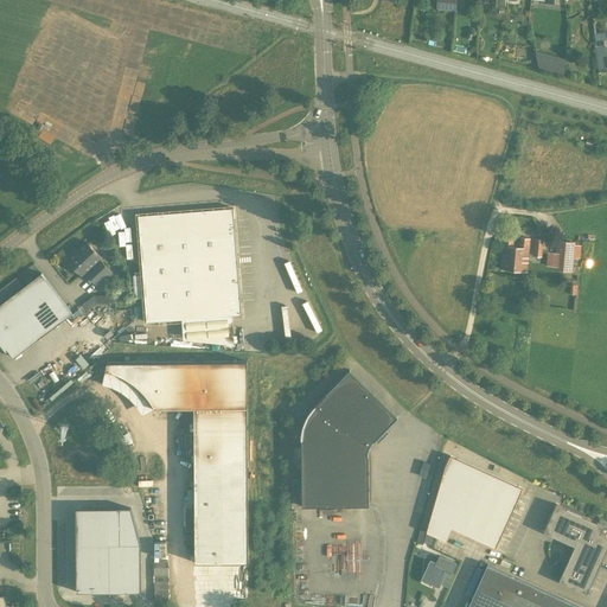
[(457,11),(457,0),(436,0),(436,8),(457,11)]
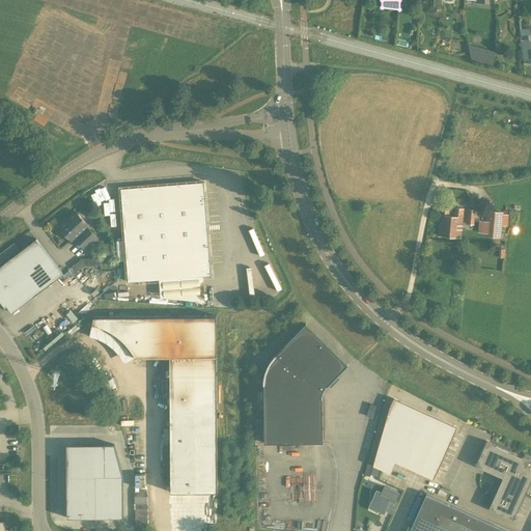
[(530,32),(530,28),(522,29),(523,60),(530,59),(530,32)]
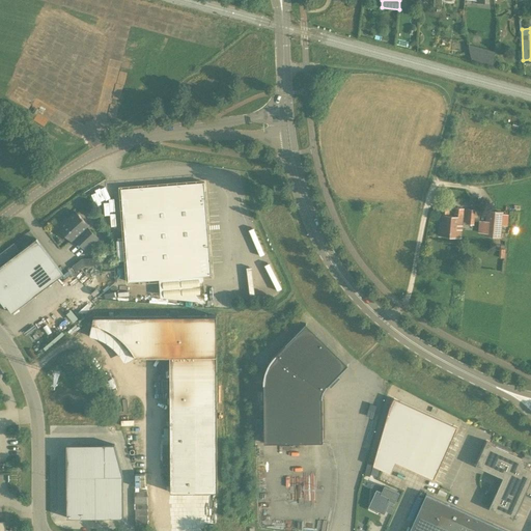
[(494,64),(496,49),(470,46),(469,61),(494,64)]
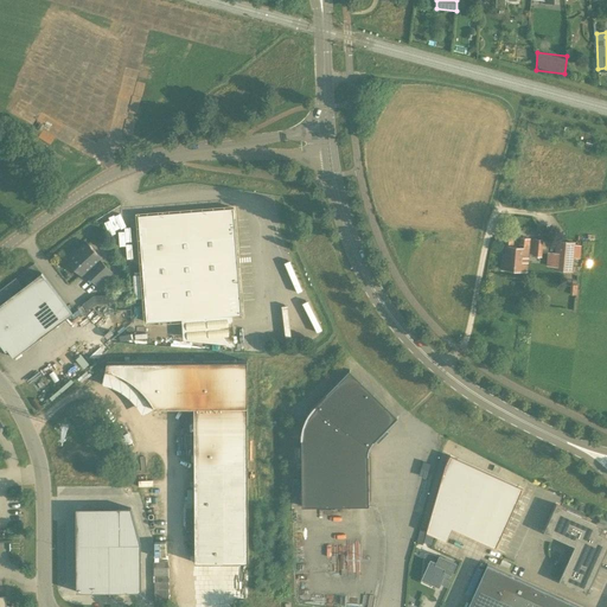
[(234,209),(138,216),(146,323),(242,315),(234,209)]
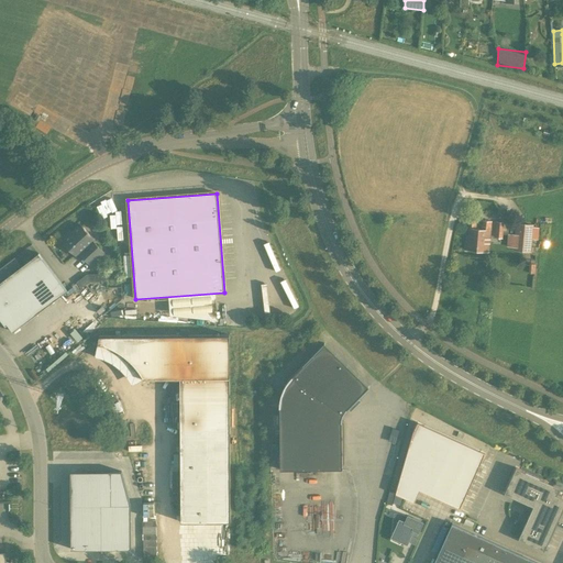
[(488,252),(490,231),(492,222),(483,221),(482,230),(476,230),(477,220),(467,220),(464,250),(488,252)]
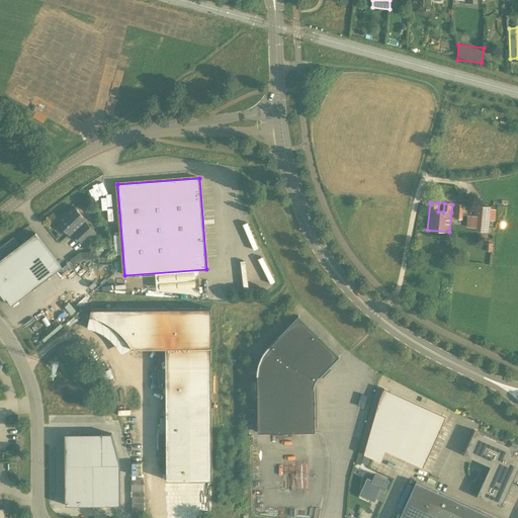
[(475,205),(472,231),(490,232),(492,207),(475,205)]
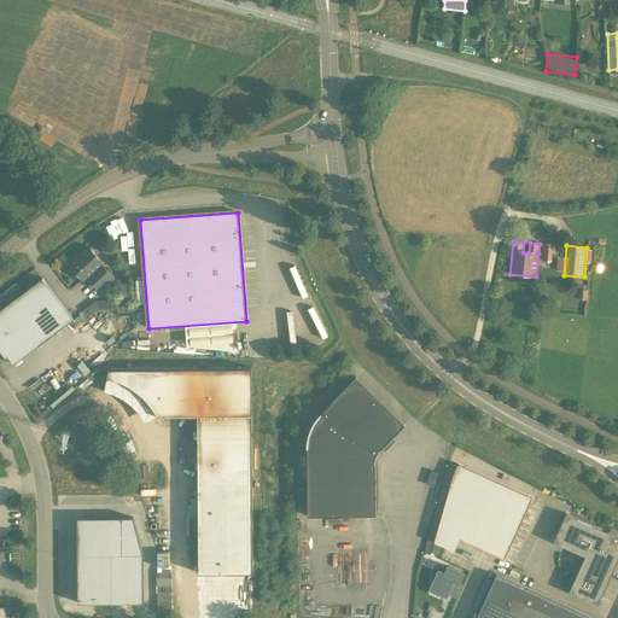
[(114,278),(101,264),(103,262),(88,246),(79,256),(76,254),(69,261),(71,263),(69,264),(83,280),(86,278),(99,291),(114,278)]
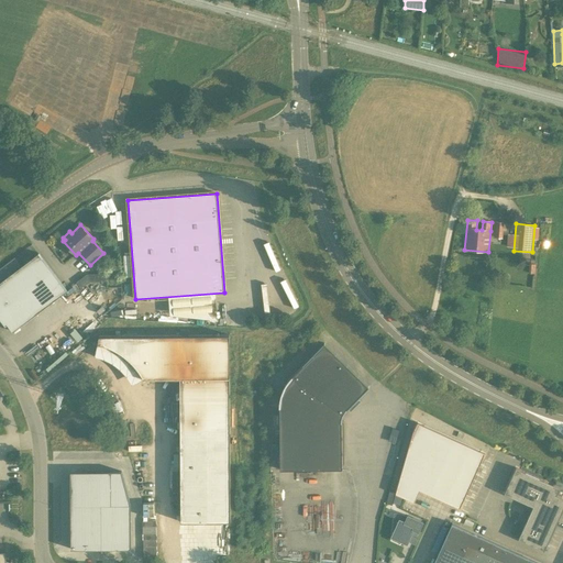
[(67,291),(39,253),(0,283),(1,284),(0,284),(0,319),(4,326),(7,324),(12,332),(67,291)]
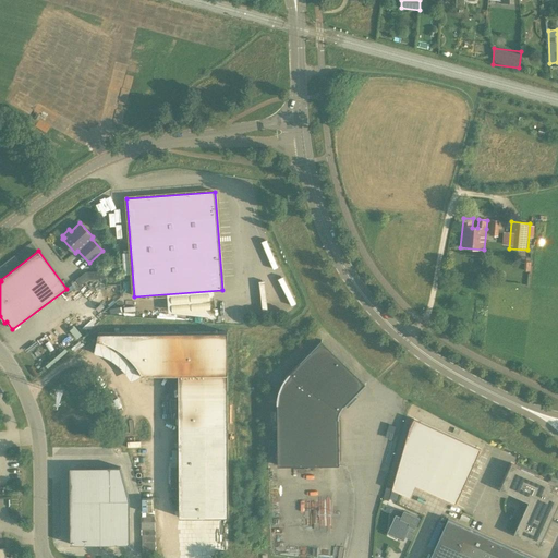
[(98,334),(96,340),(100,341),(106,343),(110,344),(114,347),(118,349),(121,351),(124,354),(128,356),(131,359),(133,362),(136,365),(138,368),(141,372),(142,375),(179,375),(179,517),(228,517),(227,332),(98,334)]
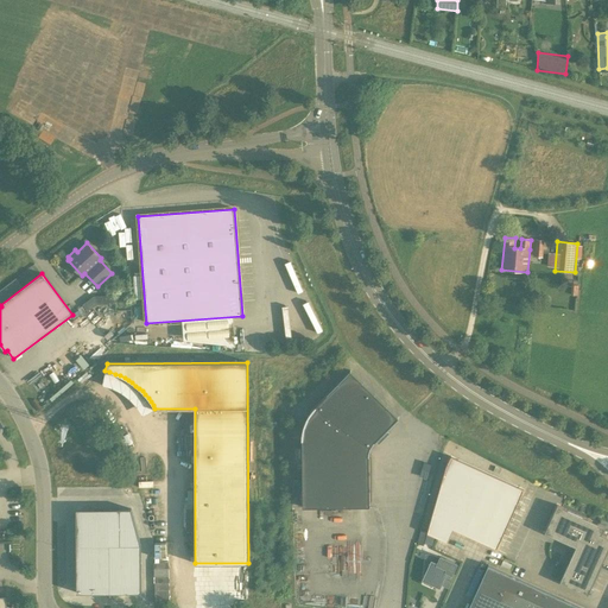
[(302,443),(302,507),(369,506),(368,456),(369,449),(373,443),(398,417),(350,371),(315,406),(309,415),(305,424),(302,434),(302,443)]
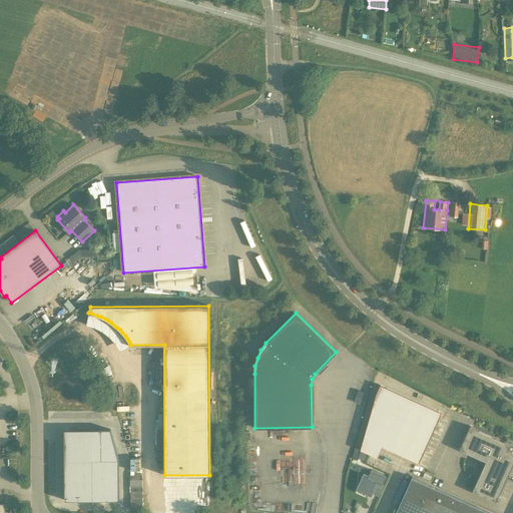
[(376,394),(360,450),(377,458),(382,447),(419,463),(442,413),(380,385),(376,394)]
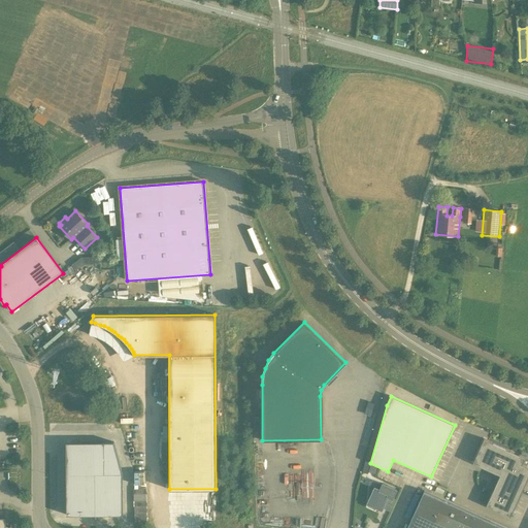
[(472,462),(496,473),(524,486),(527,476),(527,467),(526,465),(522,464),(525,457),(484,438),(472,462)]
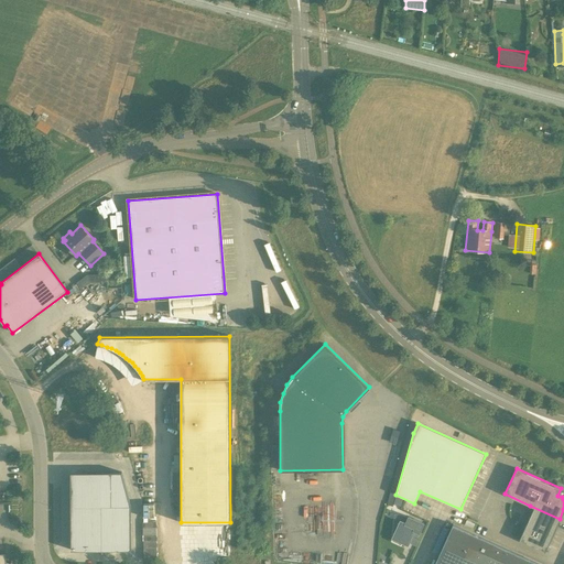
[(71,517),(71,550),(131,550),(130,506),(121,473),(88,473),(88,474),(74,474),(72,517),(71,517)]
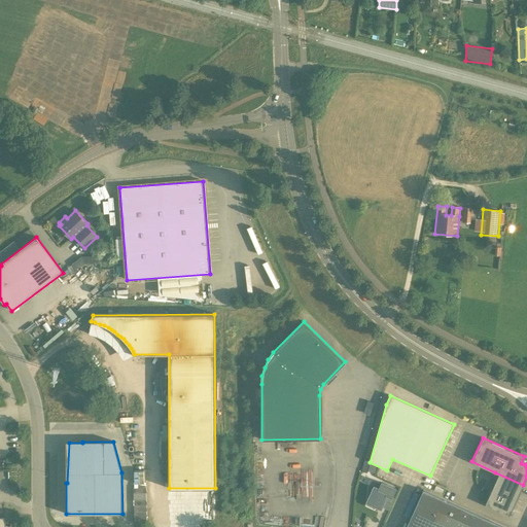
[(8,469),(0,469),(0,478),(8,478),(8,469)]
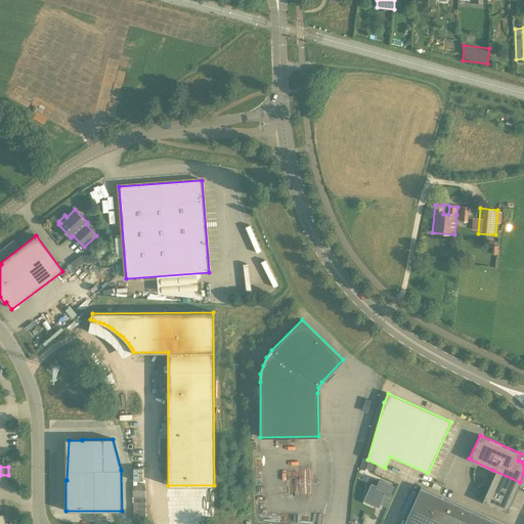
[(520,482),(492,470),(491,472),(494,474),(482,501),(503,511),(504,509),(507,511),(520,482)]
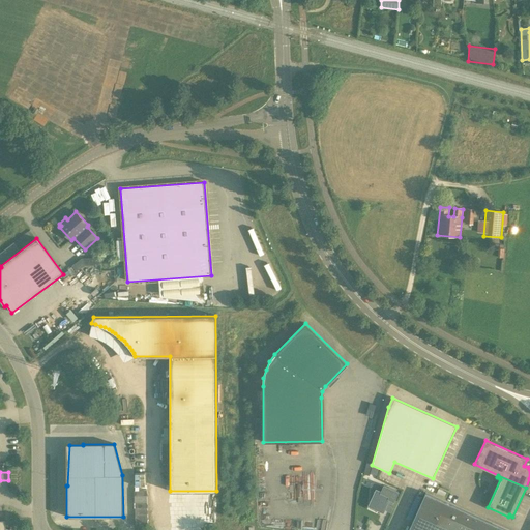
[(367,508),(377,512),(378,509),(383,511),(389,499),(393,501),(398,492),(384,486),(381,492),(376,489),(375,491),(371,489),(370,500),(371,500),(367,508)]
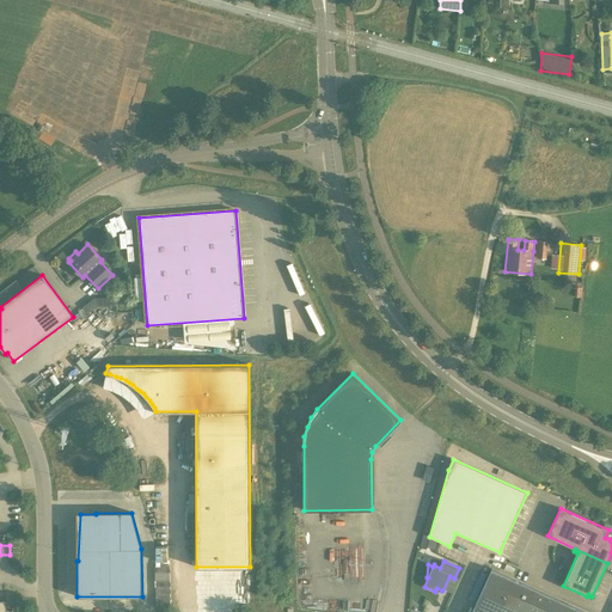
[(587,611),(491,569),(471,611),(587,611)]
